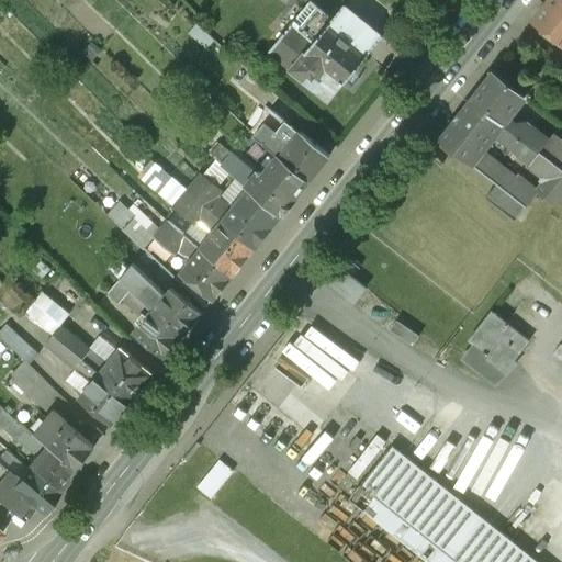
[(561,0),(549,0),(534,19),(561,41),(561,0)]
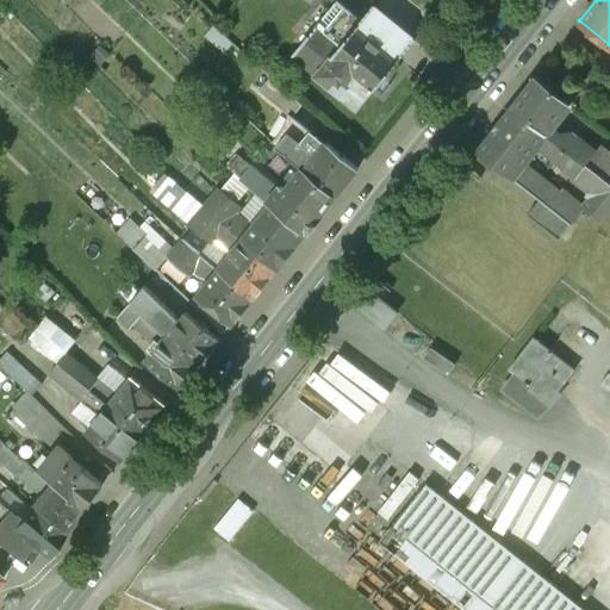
[(323,81),(358,109),(373,89),(374,91),(416,39),(374,5),(361,20),(343,6),(298,63),(322,82),(323,81)]
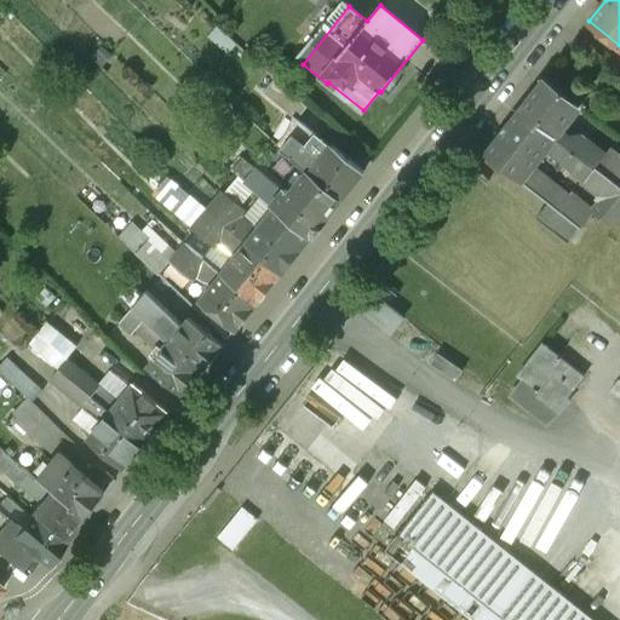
[(92,53),(102,63),(112,52),(102,42),(92,53)]
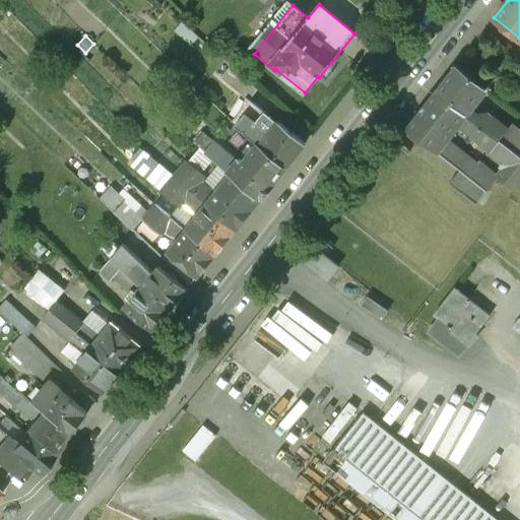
[(437,90),(500,139),(508,129),(488,113),(486,114),(477,115),(470,109),(485,88),(456,65),(437,90)]
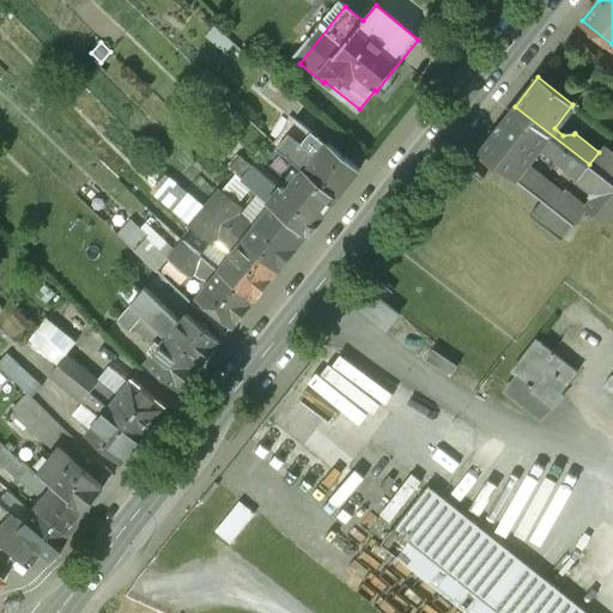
[(515,107),(479,152),(514,180),(526,165),(539,147),(577,177),(589,164),(515,107)]
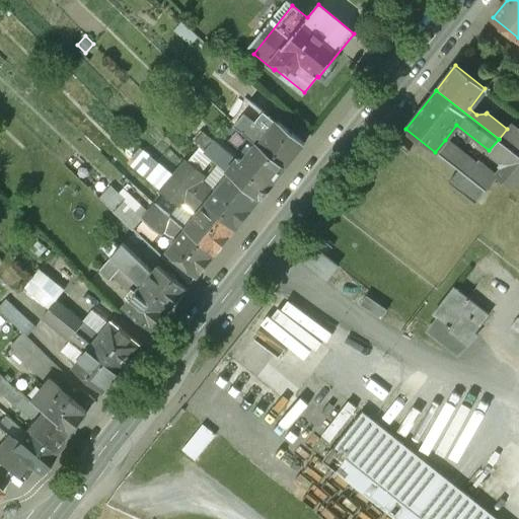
[(254,102),(267,112),(273,103),(262,93),(254,102)]
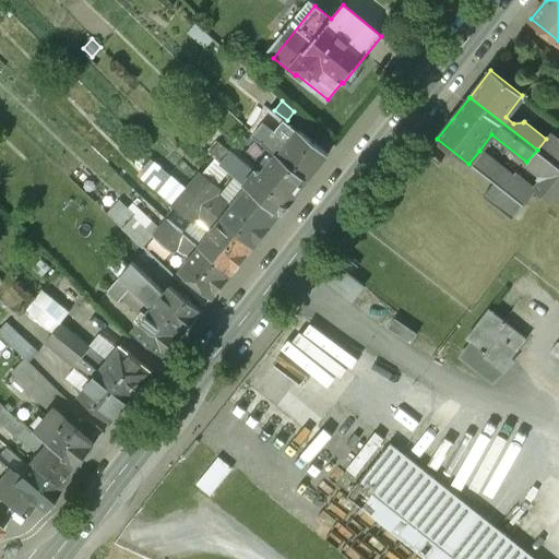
[(308,179),(329,154),(300,131),(288,145),(286,140),(277,132),(287,120),(274,110),(253,135),(277,154),(308,179)]
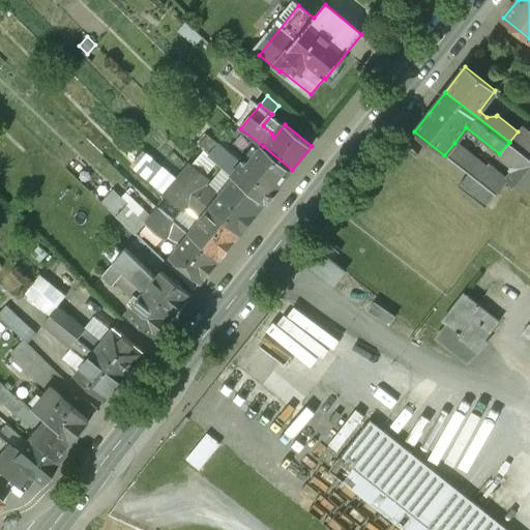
[(509,142),(527,157),(529,153),(529,141),(518,131),(509,142)]
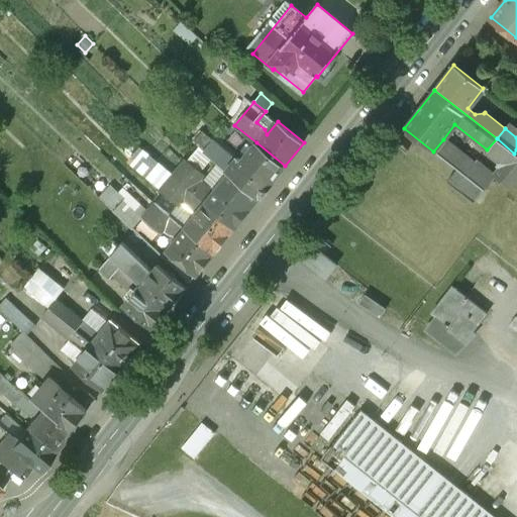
[(198,146),(205,153),(210,158),(226,171),(232,163),(228,159),(230,156),(201,131),(192,141),(198,146)]
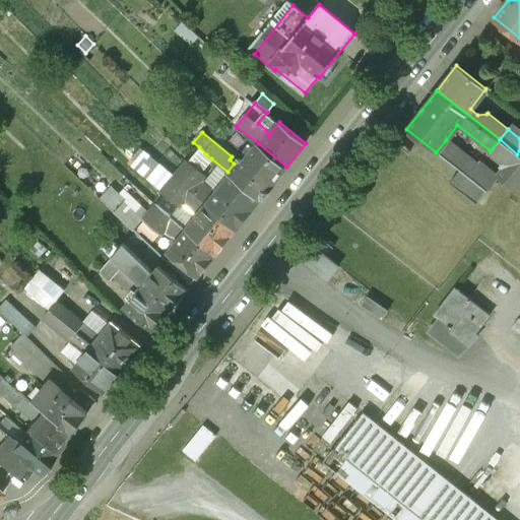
[(519,150),(517,154),(500,139),(490,150),(489,152),(503,163),(503,170),(497,177),(512,189),(519,179),(519,150)]
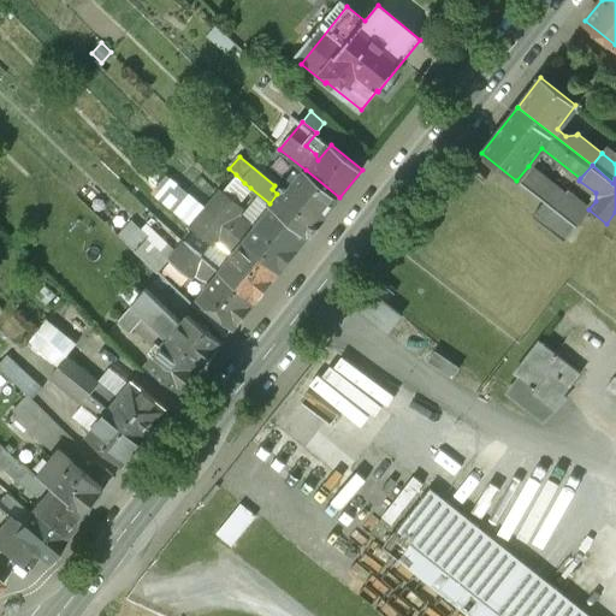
[(563,242),(587,214),(564,195),(528,166),(516,181),(544,202),(532,217),(563,242)]
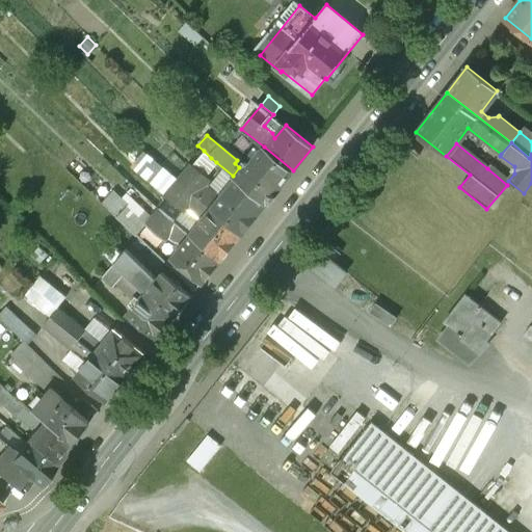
[(267,203),(293,170),(264,147),(248,165),(244,162),(239,167),(233,176),(236,179),(267,203)]
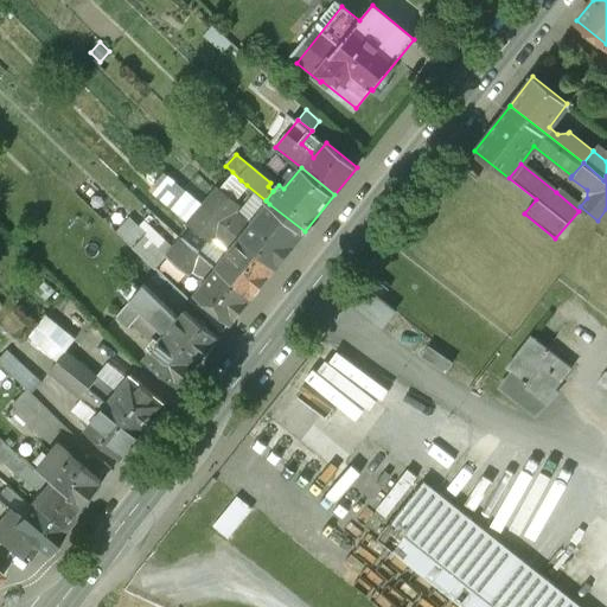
[(222,187),(236,199),(247,185),(241,180),(232,172),(222,187)]
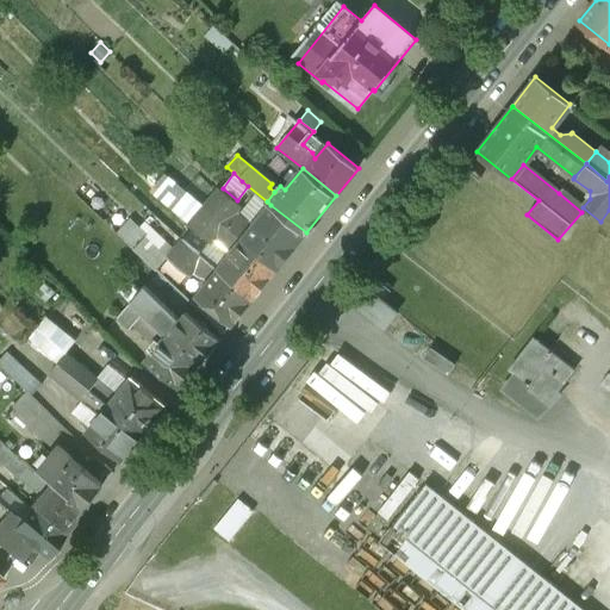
[(161,192),(170,201),(186,187),(175,178),(161,192)]
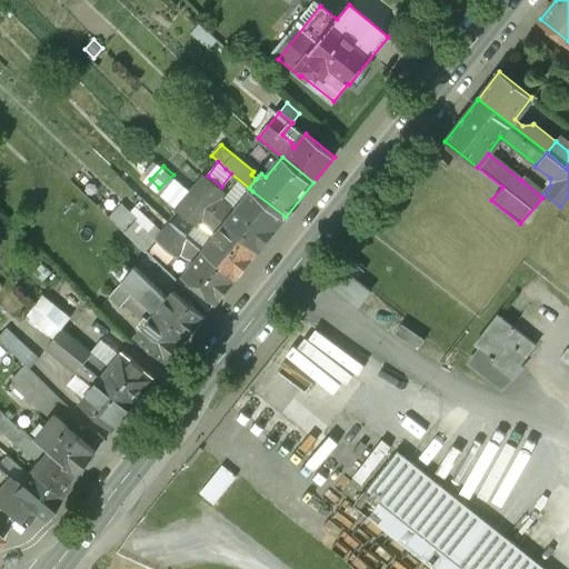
[(231,173),(221,187),(218,190),(221,192),(219,196),(222,199),(230,206),(233,213),(252,191),(249,188),(231,173)]
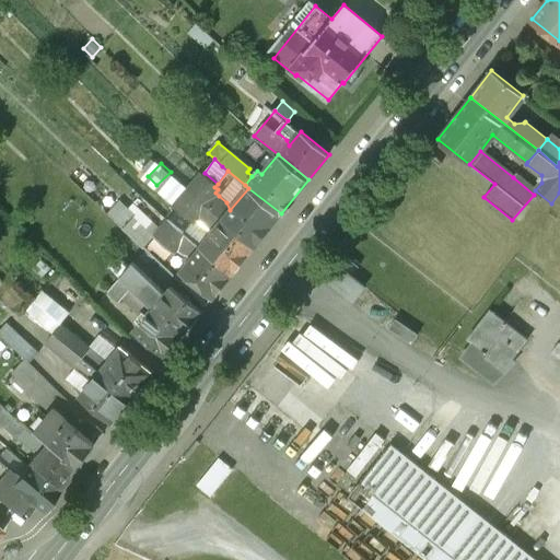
[(205,206),(209,209),(219,196),(216,193),(218,189),(214,187),(199,175),(188,189),(205,206)]
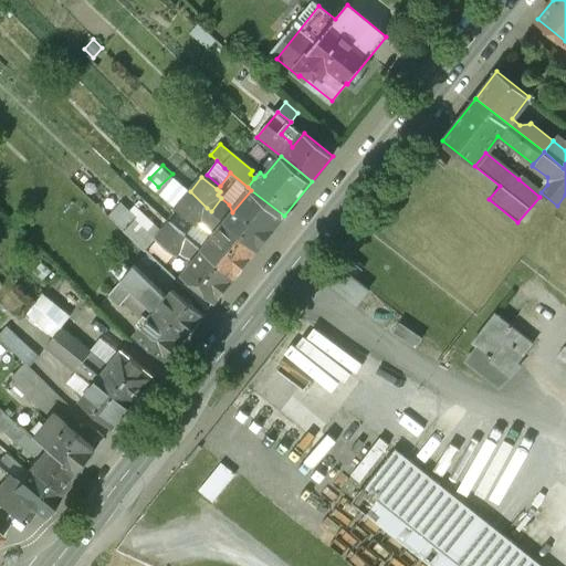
[(258,249),(284,216),(251,190),(232,212),(229,205),(221,198),(211,211),(258,249)]
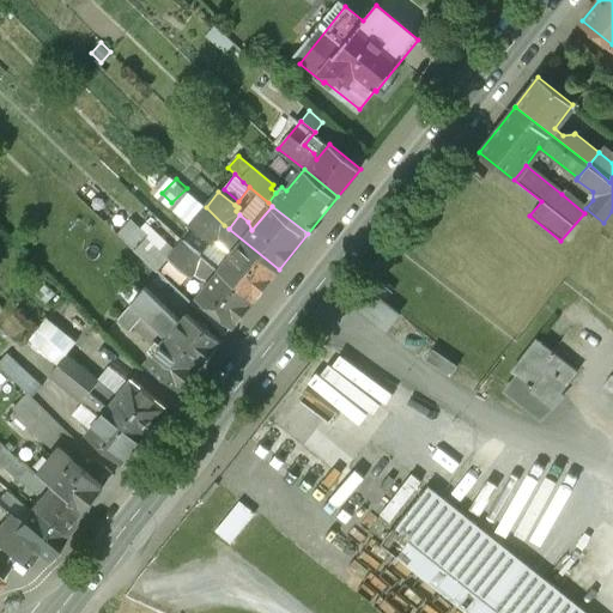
[(208,240),(210,242),(224,225),(206,207),(190,225),(208,240)]
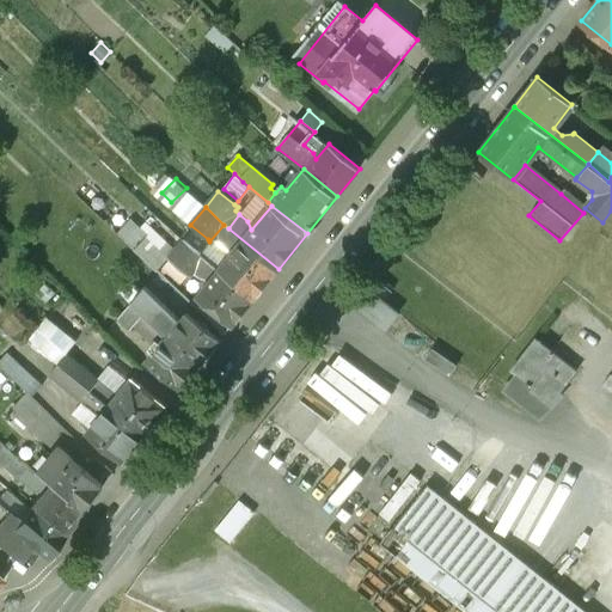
[(116,233),(132,249),(146,233),(130,218),(116,233)]
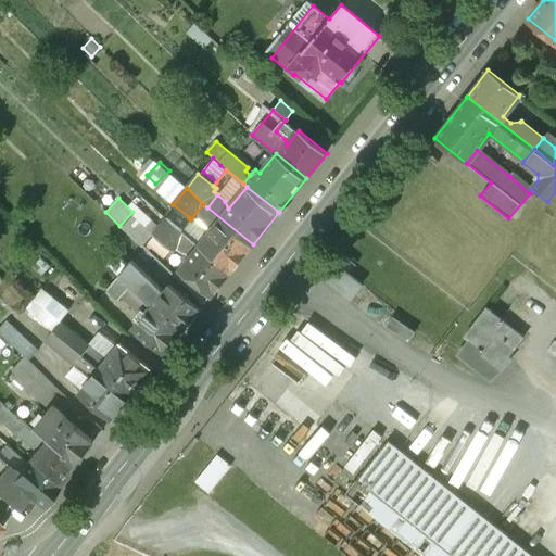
[(230,272),(253,244),(207,207),(203,204),(190,219),(189,217),(179,229),(185,235),(230,272)]
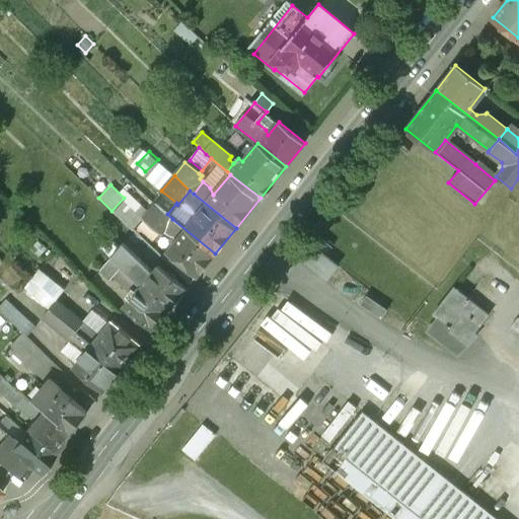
[(141,217),(148,209),(142,203),(139,207),(127,195),(124,198),(112,211),(132,229),(141,217)]
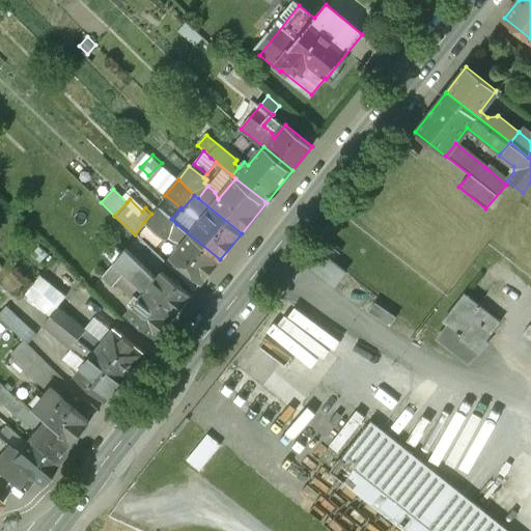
[(176,224),(171,219),(157,206),(151,214),(144,222),(164,239),(167,235),(176,224)]
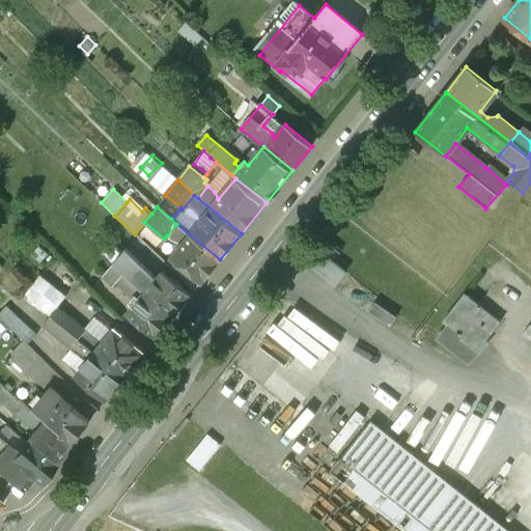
[(195,291),(220,259),(176,224),(167,235),(173,240),(180,243),(165,262),(195,291)]
